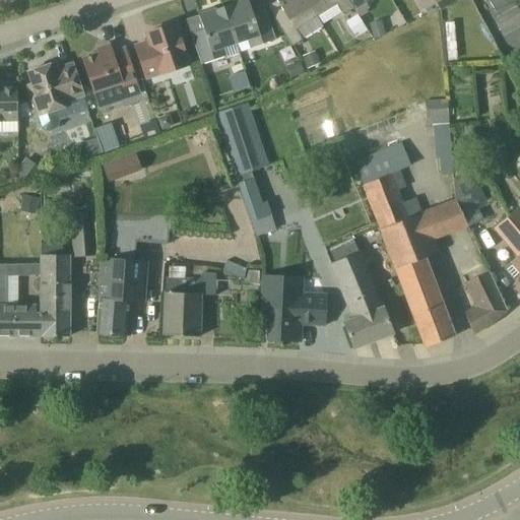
[(275,41),(271,28),(265,9),(252,13),(247,0),(246,0),(223,8),(236,46),(247,42),(250,49),(275,41)]
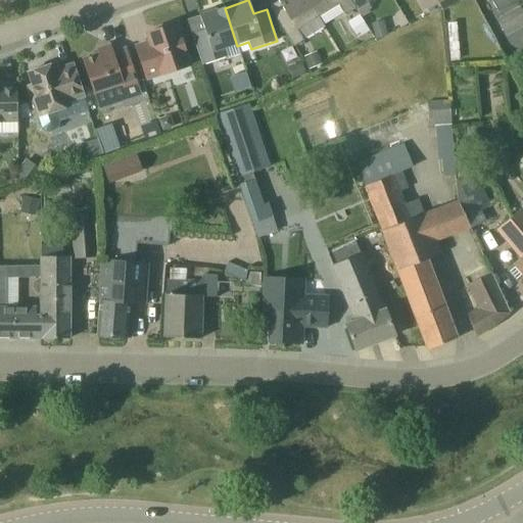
[(297,31),(319,17),(307,0),(277,0),(288,17),(278,24),(293,48),(303,42),(297,31)]
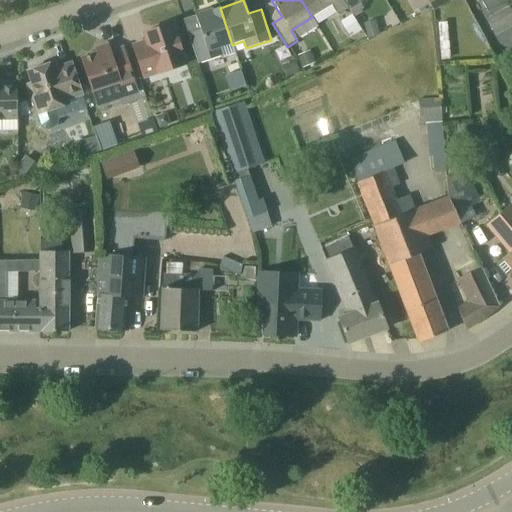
[(348,10),(342,0),(301,0),(312,17),(332,5),(338,15),(348,10)]
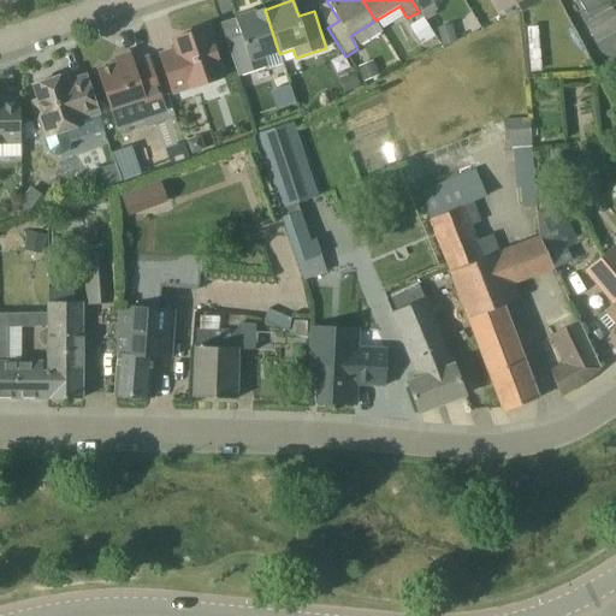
[(428,0),(412,0),(419,12),(432,4),(428,0)]
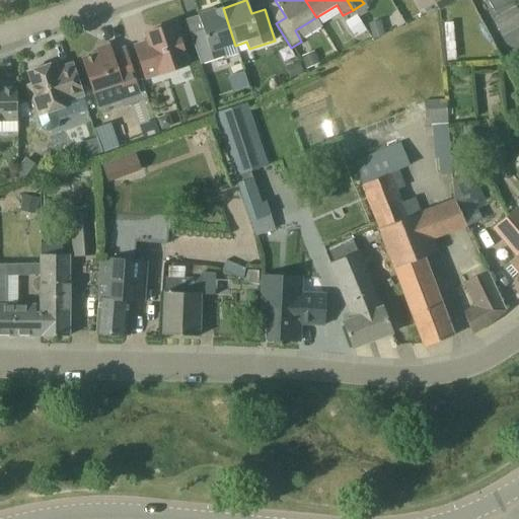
[(458,0),(432,0),(439,11),(459,0),(458,0)]
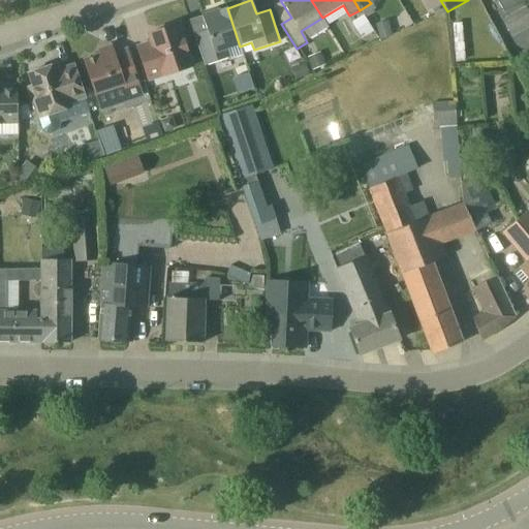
[(525,0),(496,0),(503,12),(525,0)]
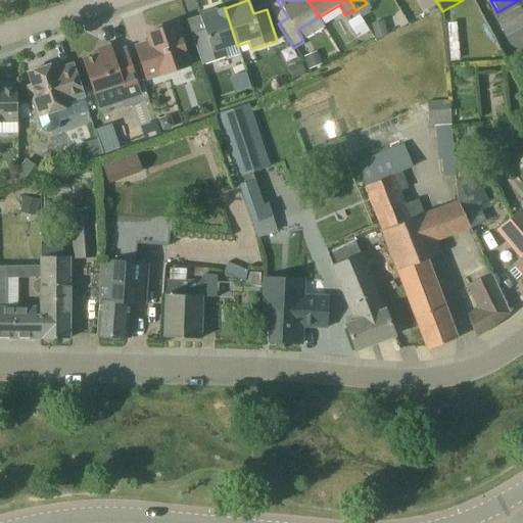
[(522,14),(519,6),(494,19),(505,38),(522,28),(522,14)]
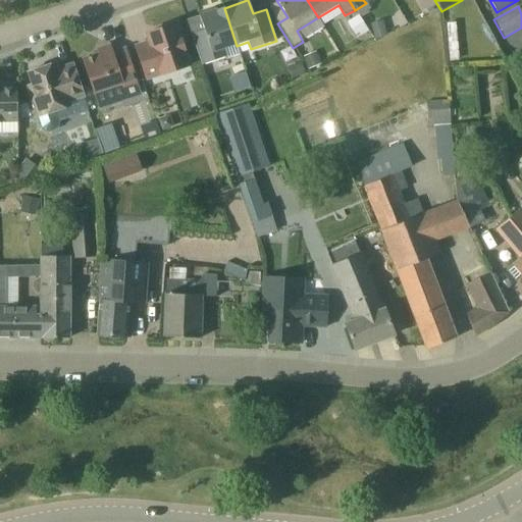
[(223,50),(237,46),(224,8),(199,16),(204,30),(191,35),(202,65),(226,57),(223,50)]
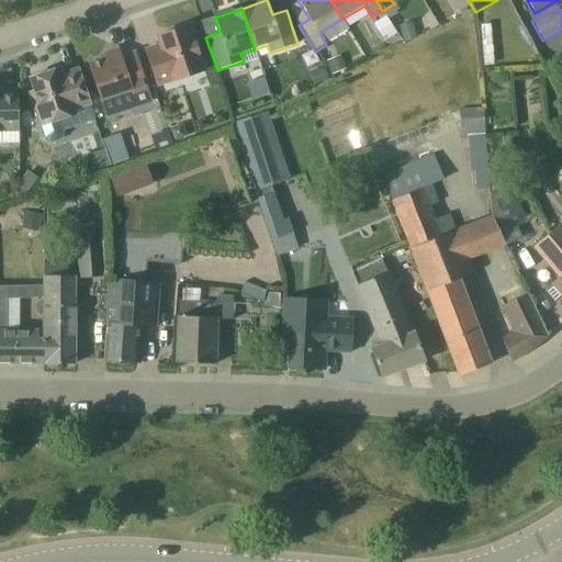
[(417,40),(412,23),(398,26),(404,43),(417,40)]
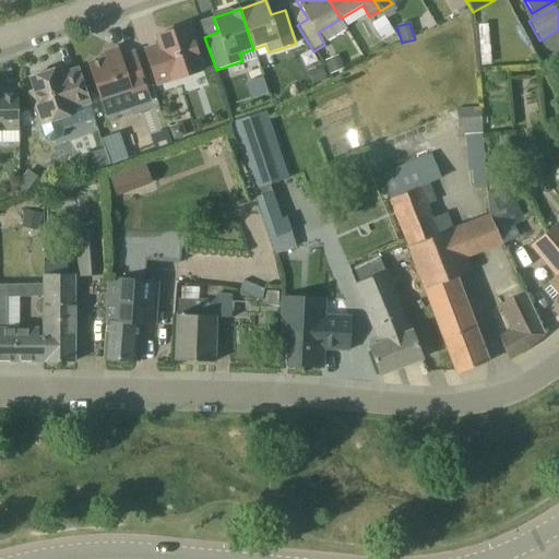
[(204,71),(195,46),(189,25),(156,36),(158,45),(144,49),(157,87),(204,71)]
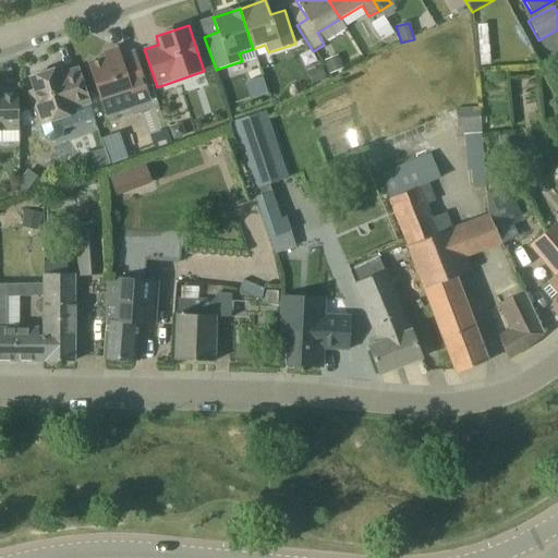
[(147,92),(141,73),(134,52),(120,57),(118,49),(105,53),(106,58),(88,63),(105,114),(134,106),(131,97),(147,92)]
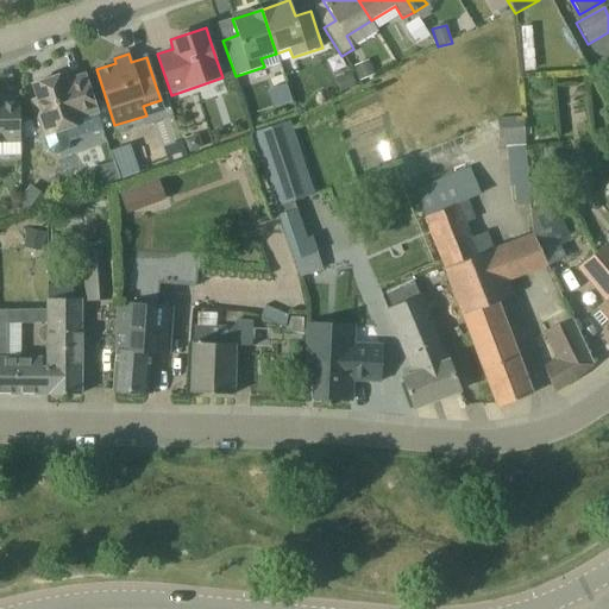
[(374,76),(368,61),(353,67),(360,82),(374,76)]
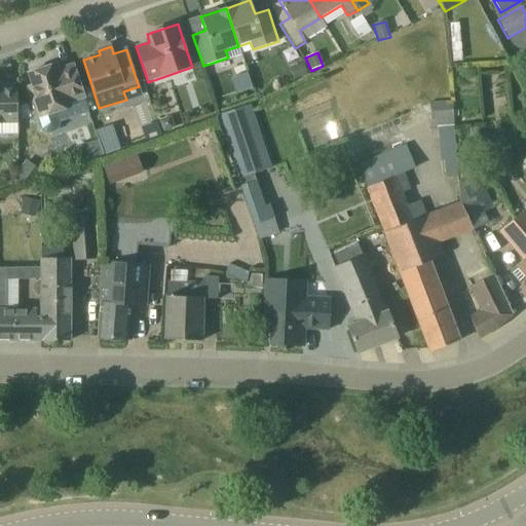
[(303,63),(289,68),(293,80),(307,76),(303,63)]
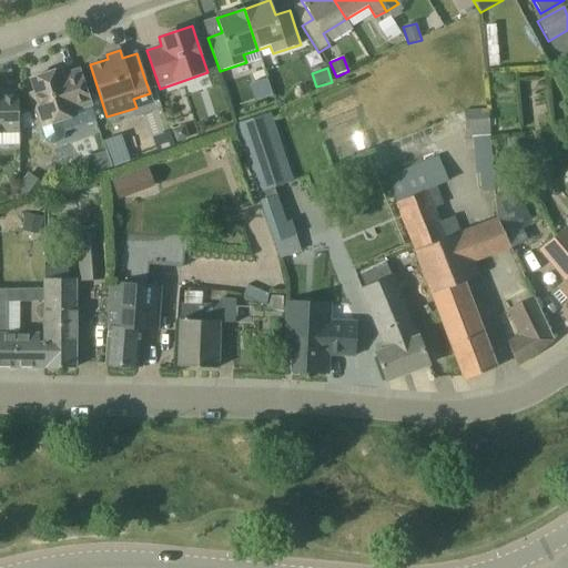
[(91,108),(85,91),(79,70),(62,75),(61,69),(30,79),(34,93),(30,94),(43,137),(46,139),(47,141),(48,142),(50,142),(51,143),(53,143),(54,143),(57,142),(58,141),(60,141),(61,139),(62,138),(63,137),(63,134),(63,132),(63,131),(95,120),(91,108)]
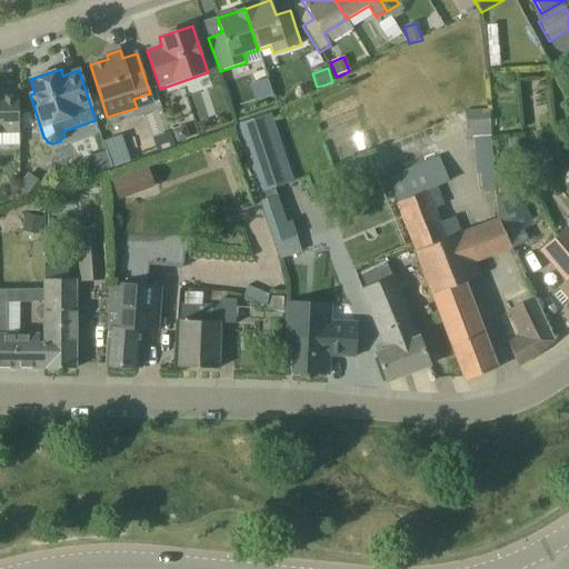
[(0,146),(19,146),(18,116),(18,93),(0,93),(0,146)]
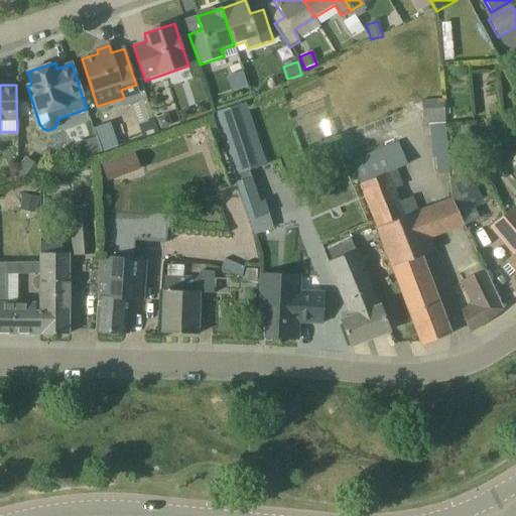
[(421,101),(422,125),(445,124),(443,100),(421,101)]
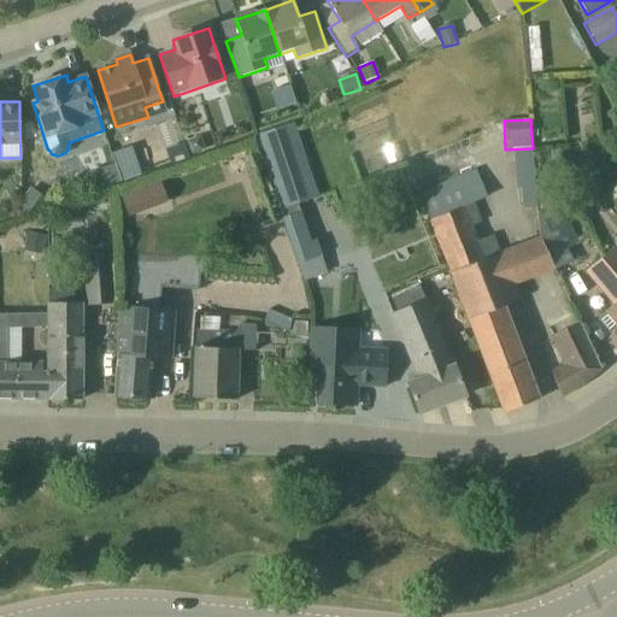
[(254,136),(280,213),(318,201),(294,124),(254,136)]
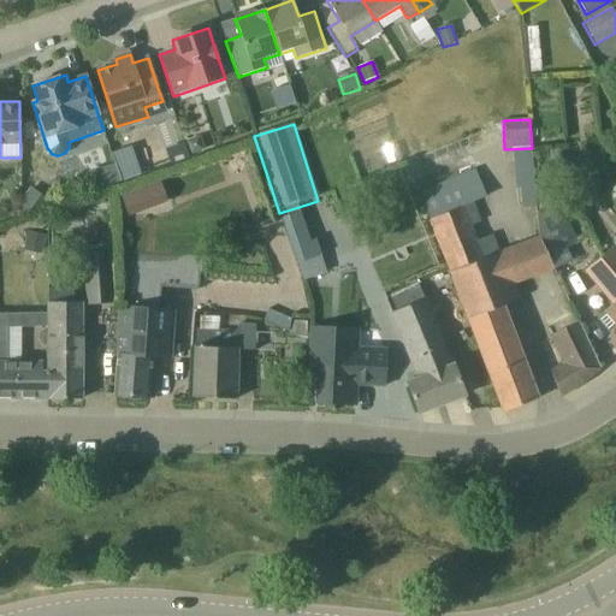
[(185,141),(190,154),(205,149),(200,136),(185,141)]
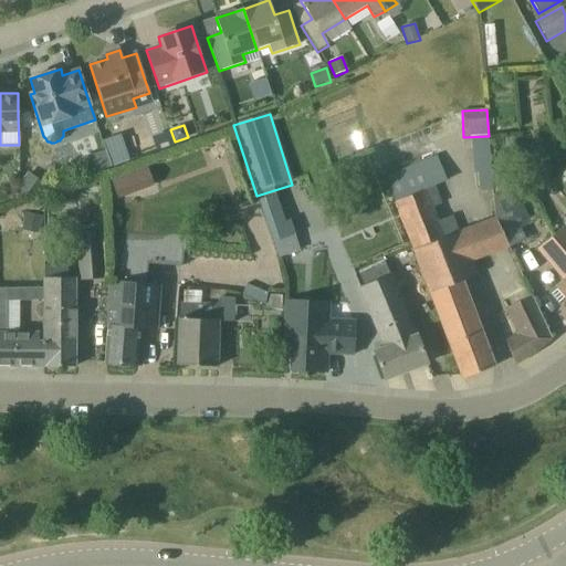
[(159,150),(173,145),(168,132),(154,137),(150,138),(156,152),(159,150)]
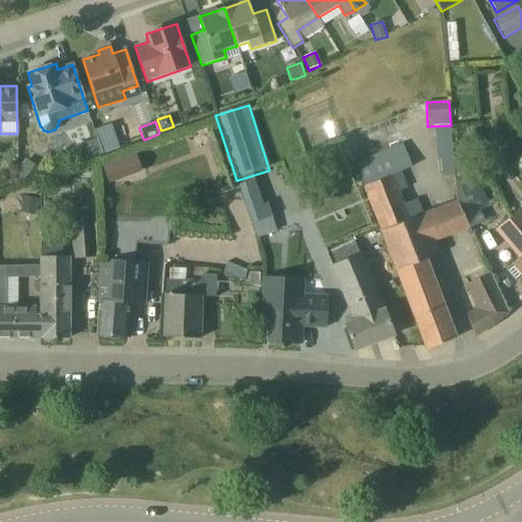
[(95,131),(103,153),(118,148),(111,125),(95,131)]
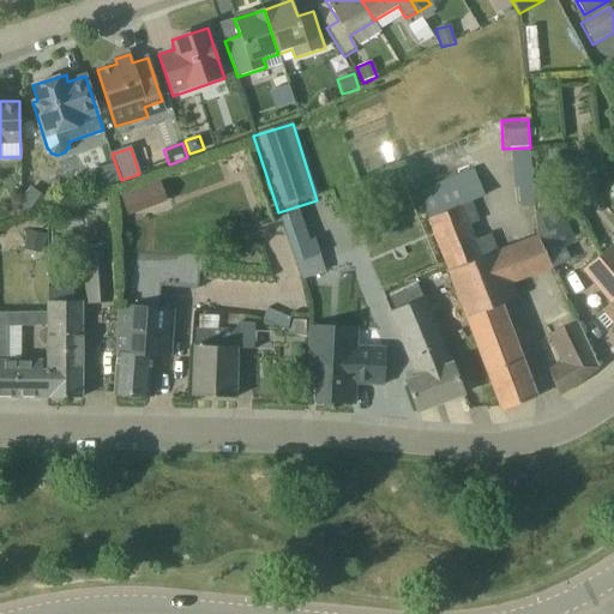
[(549,270),(536,236),(498,252),(491,234),(475,241),(469,226),(480,222),(471,202),(483,197),(473,169),(417,192),(414,185),(411,186),(419,204),(431,234),(452,287),(453,286),(501,411),(536,397),(501,306),(519,298),(513,287),(549,270)]
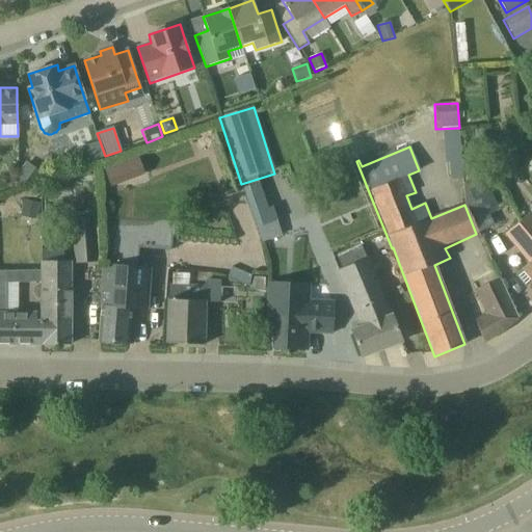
[(20,186),(42,179),(45,175),(26,162),(19,173),(20,186)]
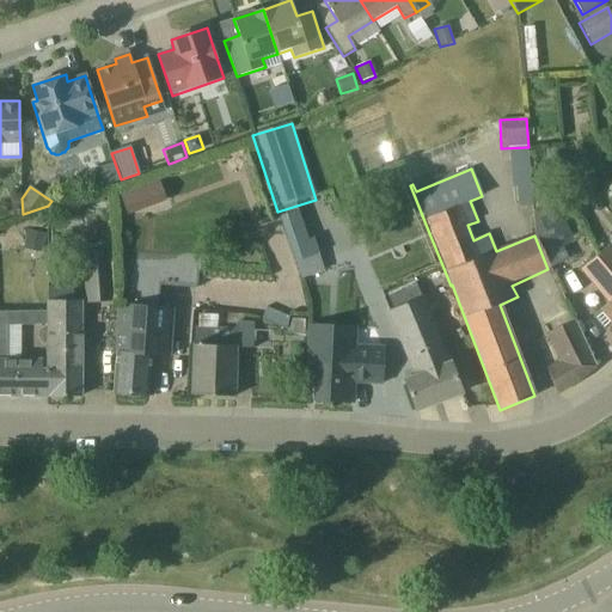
[(532,207),(531,187),(518,188),(518,207),(532,207)]
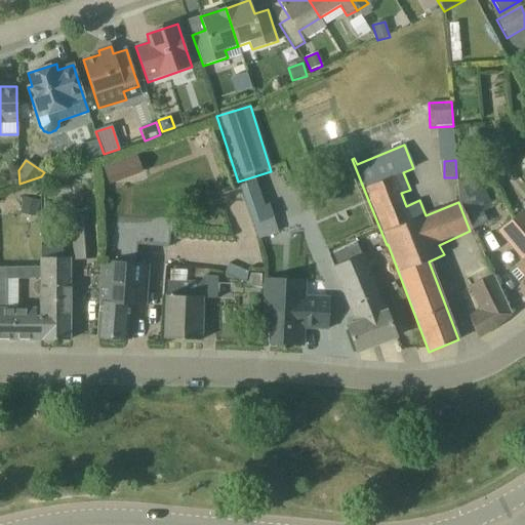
[(458,202),(470,231),(487,223),(483,212),(492,208),(476,172),(456,182),(458,202)]
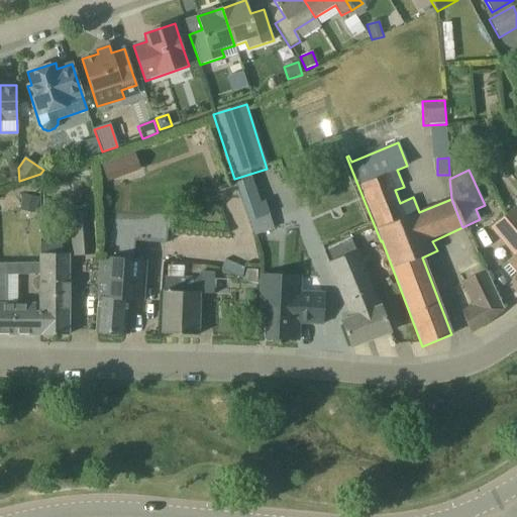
[(516,206),(504,216),(516,231),(516,206)]
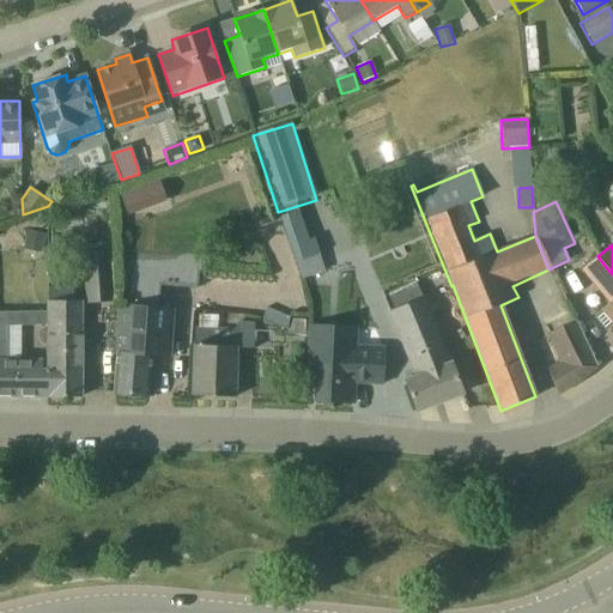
[(111,302),(109,250),(83,252),(85,303),(111,302)]
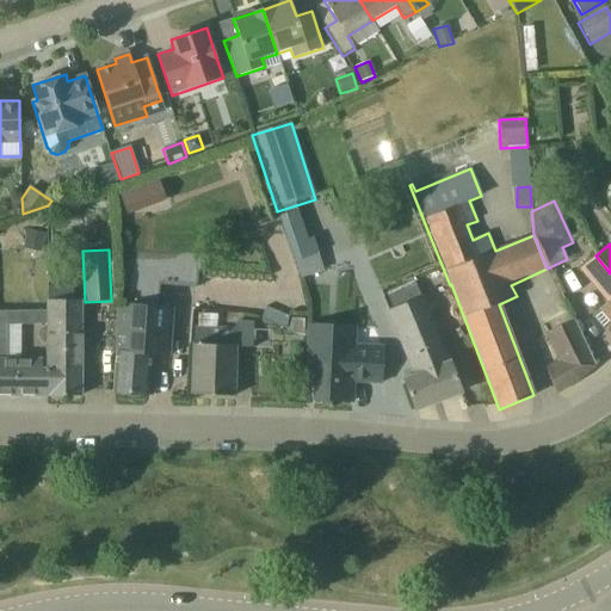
[(610,322),(610,273),(596,255),(579,270),(606,303),(599,308),(610,322)]
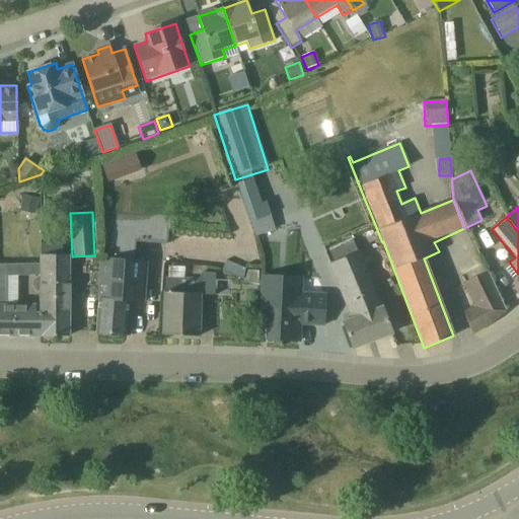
[(380,306),(359,250),(327,262),(349,318),(343,321),(353,348),(391,332),(381,306),(380,306)]
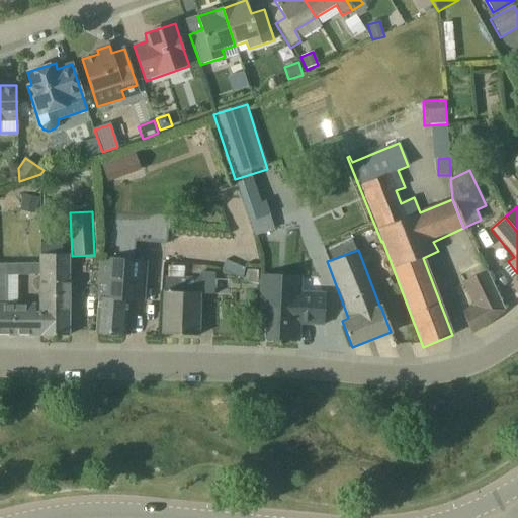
[(69,336),(70,254),(38,254),(38,264),(39,277),(39,307),(39,335),(69,336)]
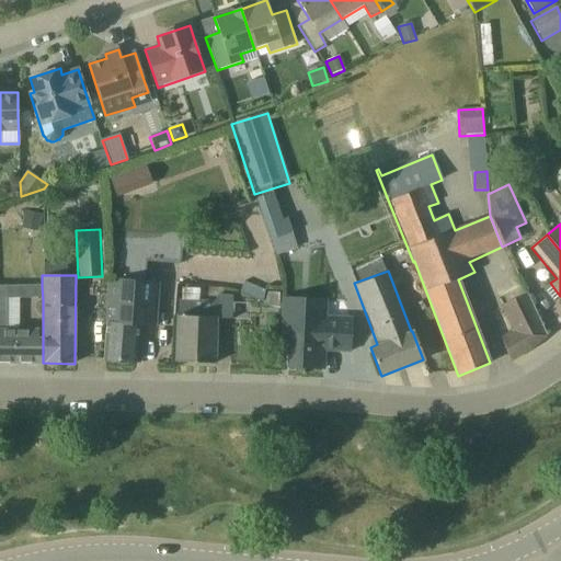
[(135,363),(137,327),(163,329),(167,283),(111,278),(104,361),(135,363)]
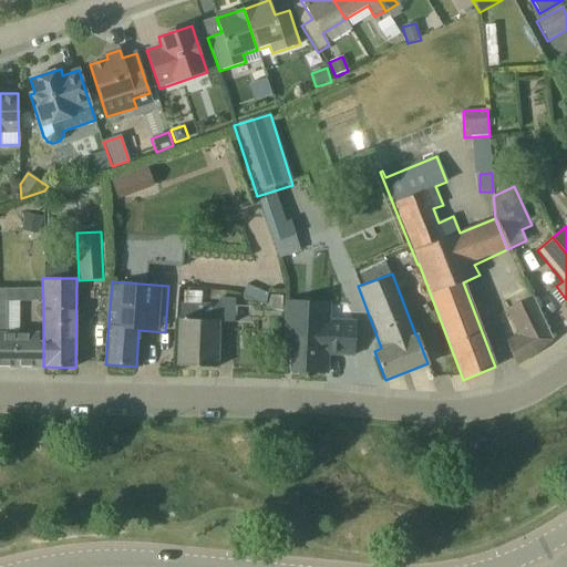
[(243,295),(254,300),(258,289),(247,285),(243,295)]
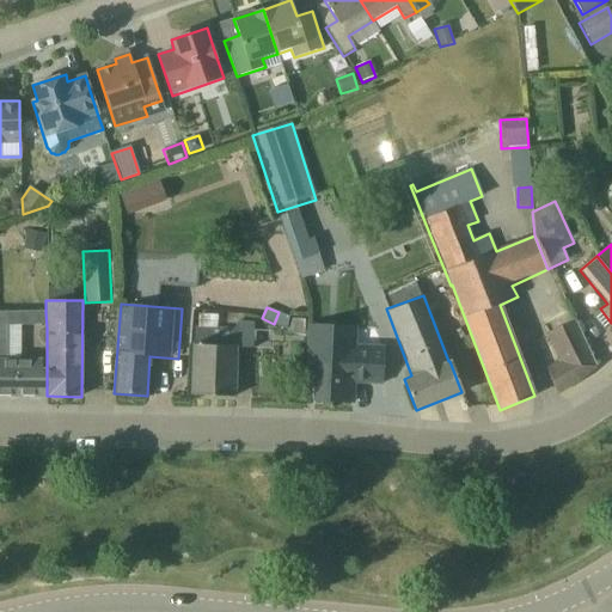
[(0,396),(47,396),(47,362),(47,328),(46,312),(0,311),(0,396)]
